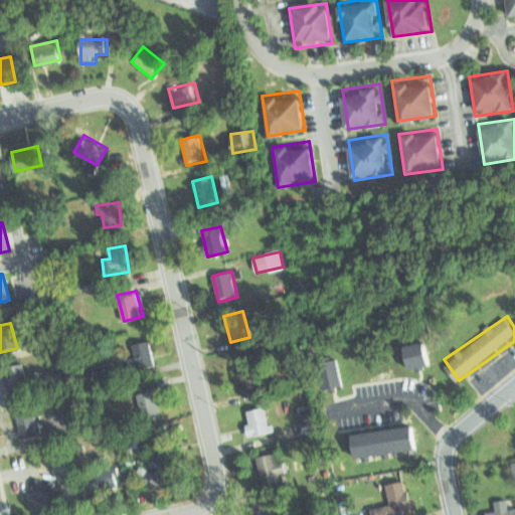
[(156,367),(149,342),(130,346),(137,372),(156,367)]
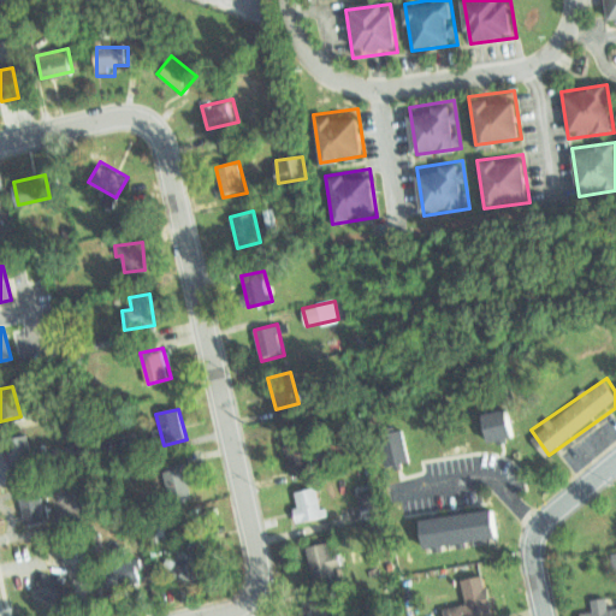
[(484,415),(489,442),(516,437),(510,409),(484,415)]
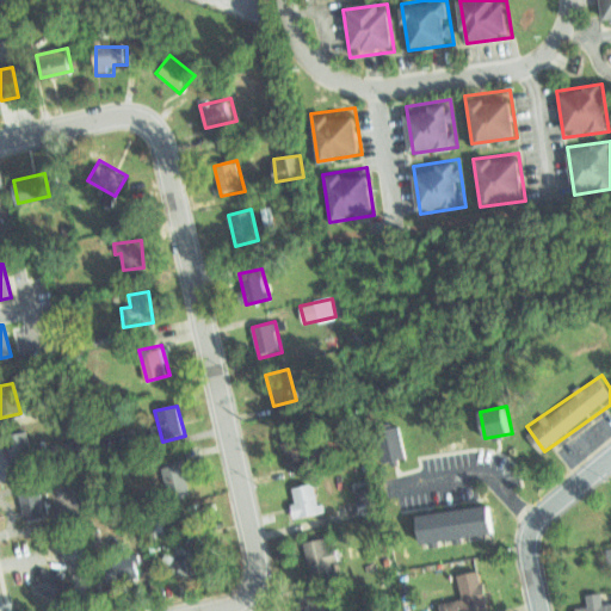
[(34,457),(26,426),(4,432),(11,463),(34,457)]
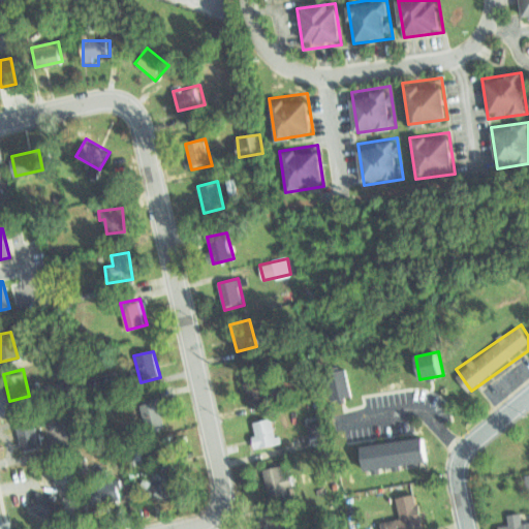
[(355,397),(350,370),(330,374),(335,401),(355,397)]
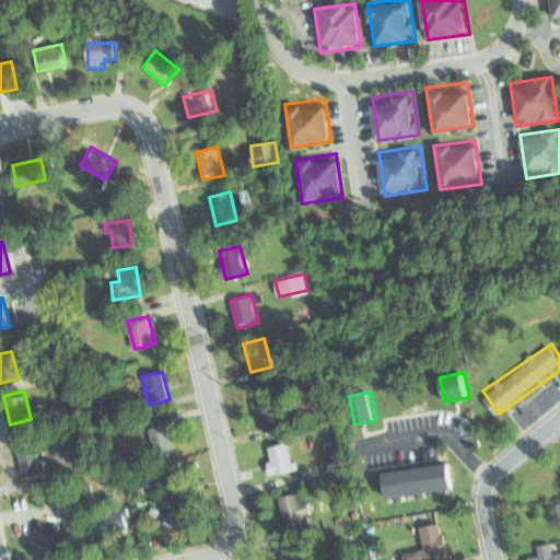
[(284,428),(278,399),(257,405),(264,433),(284,428)]
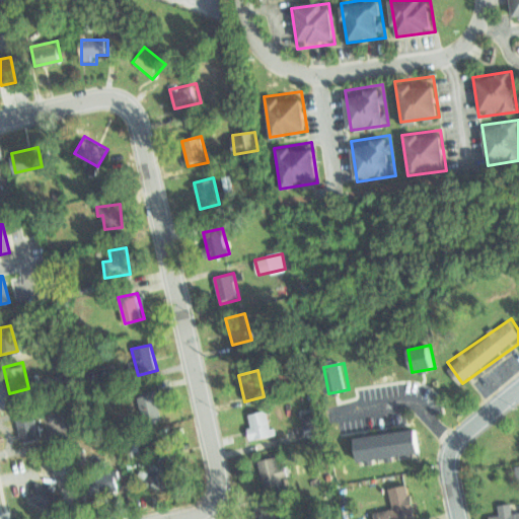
[(164,416),(157,389),(138,394),(144,421),(164,416)]
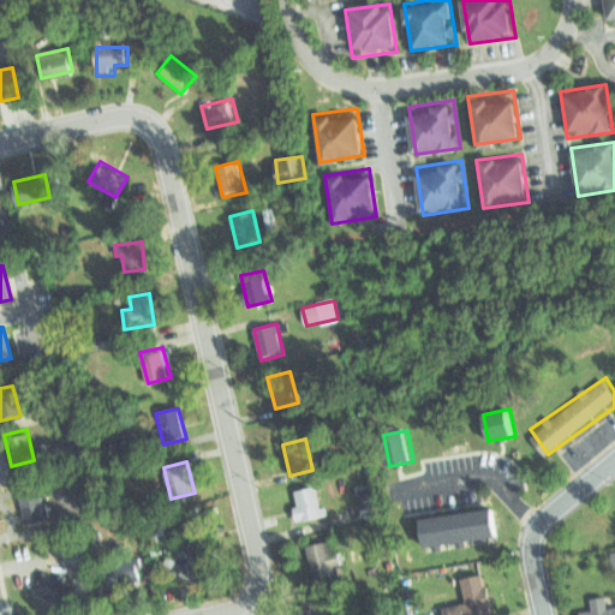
[(49,519),(41,488),(18,494),(27,525),(49,519)]
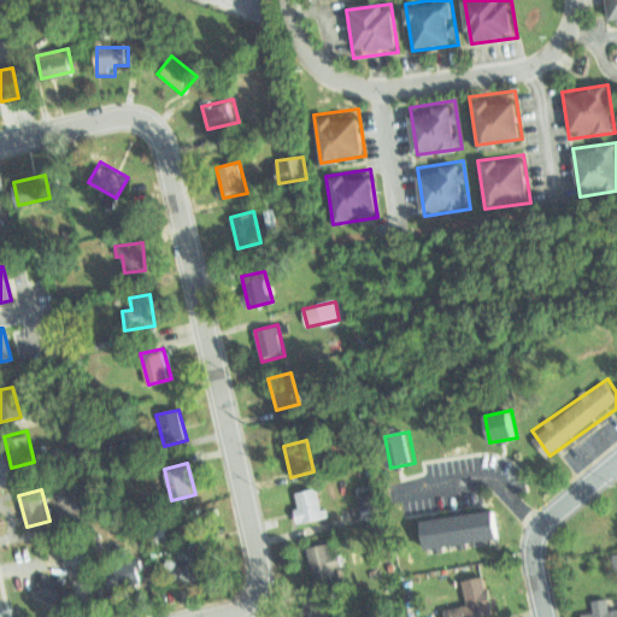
[(331,521),(329,509),(321,511),(316,491),(295,494),(298,510),(293,511),(297,528),(331,521)]
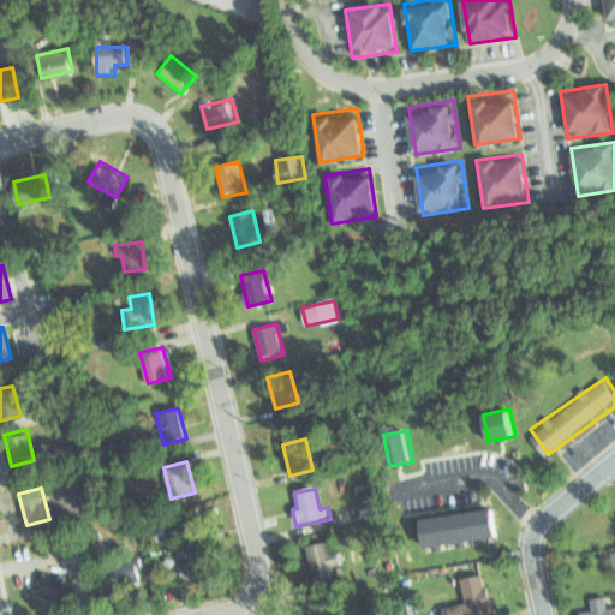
[(423,514),(430,550),(501,537),(495,501),(423,514)]
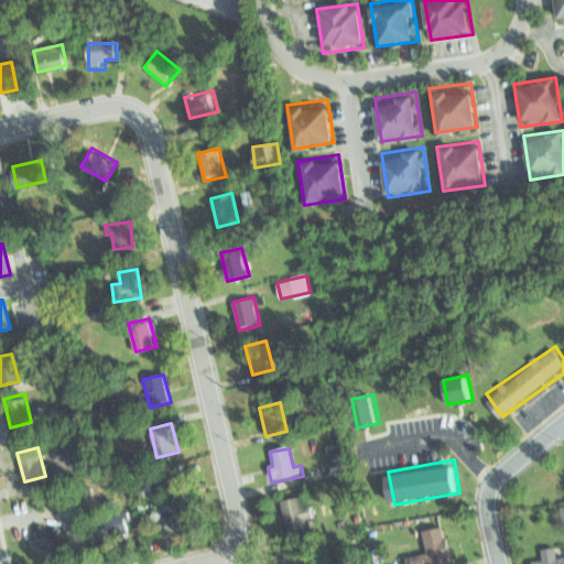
[(161,507),(174,481),(197,494),(179,531),(162,522),(167,513),(161,507)]
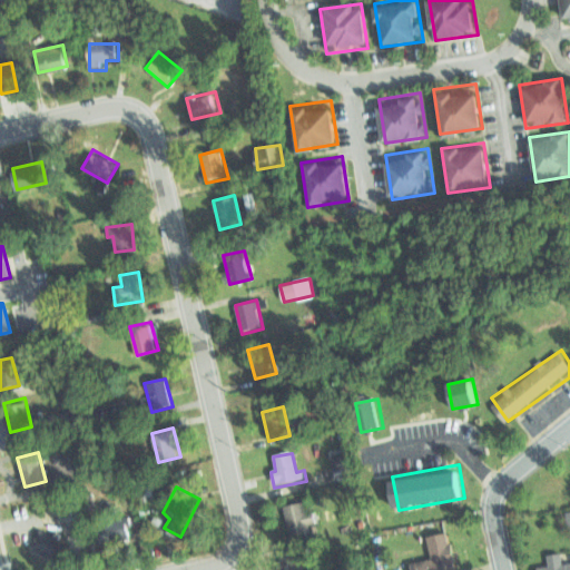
[(314,532),(307,503),(286,509),(293,537),(314,532)]
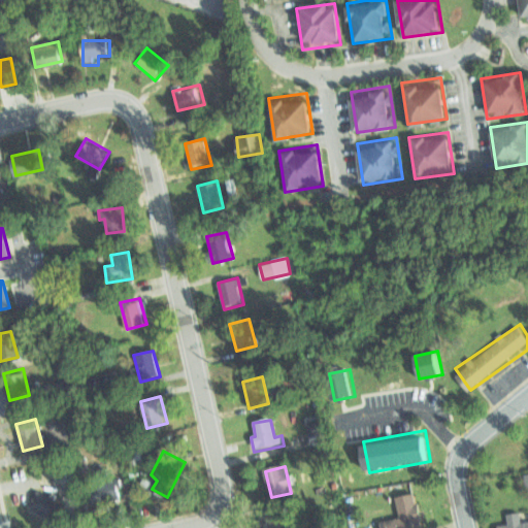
[(93,502),(120,496),(116,476),(89,482),(93,502)]
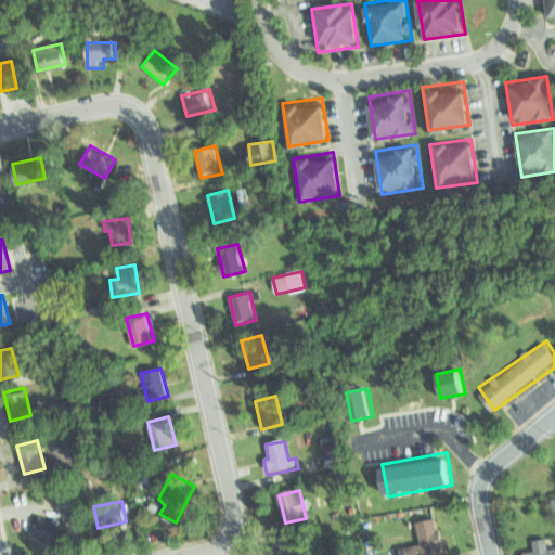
[(67,532),(42,517),(31,536),(56,551),(67,532)]
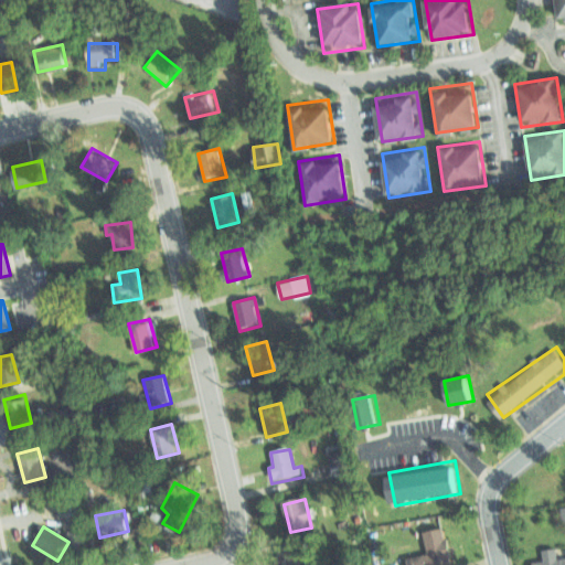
[(445,532),(454,564),(405,564),(405,563),(430,555),(426,537),(445,532)]
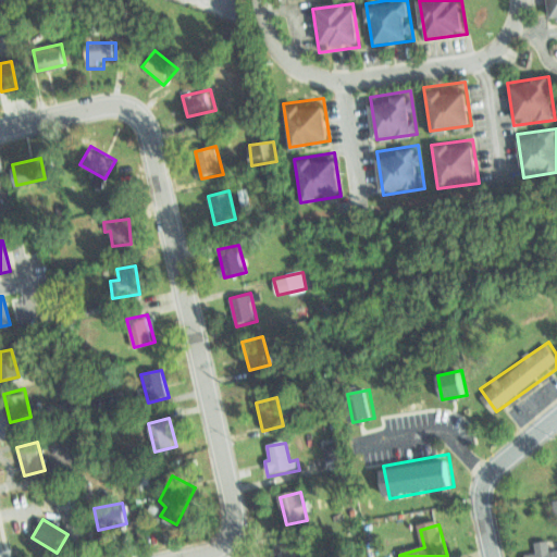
[(291,556),(295,546),(274,540),(269,556),(291,556)]
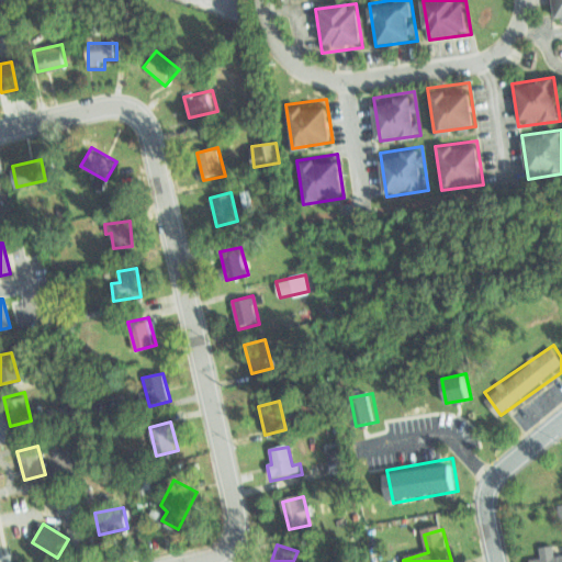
[(530,559),(530,561),(561,561),(561,554),(554,555),(553,544),(540,547),(541,558),(530,559)]
